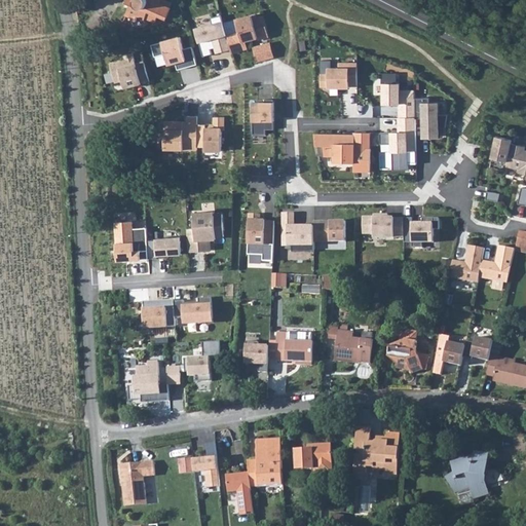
[(122,0),(122,1),(126,4),(123,10),(132,14),(130,16),(134,17),(136,14),(141,17),(143,14),(152,20),(155,15),(162,19),(168,9),(167,8),(158,3),(159,0),(122,0)]
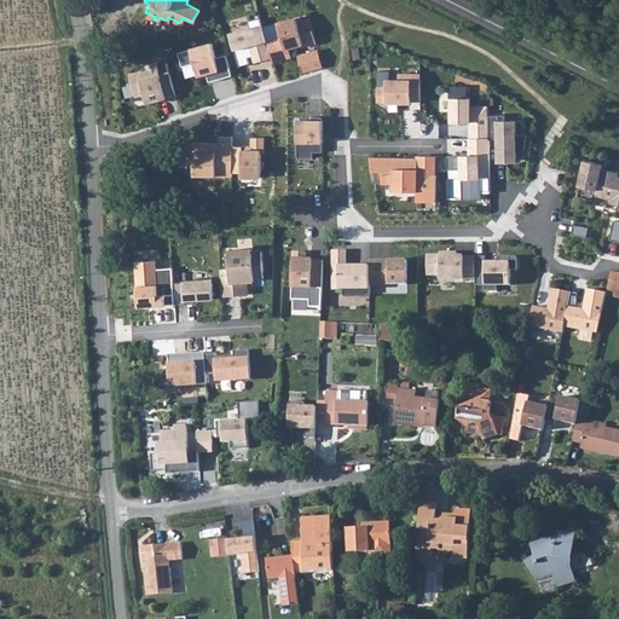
[(191,0),(187,0),(186,4),(197,10),(201,5),(191,0)]
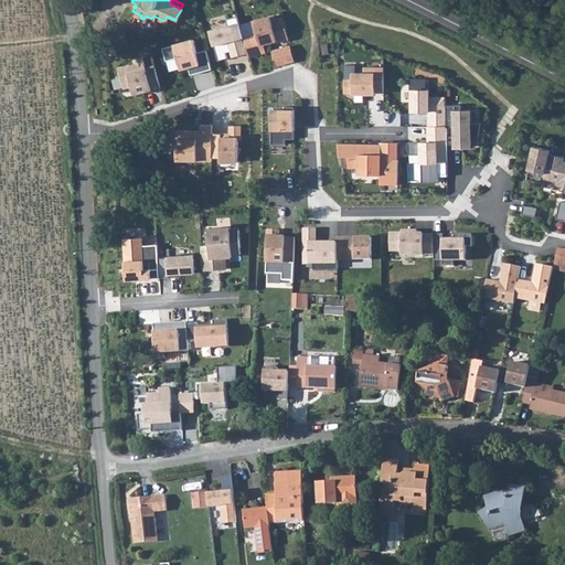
[(258,34),(244,39),(248,53),(249,56),(267,52),(265,43),(273,41),(272,40),(277,39),(278,42),(289,39),(284,17),(276,19),(275,14),(254,20),(258,34)]
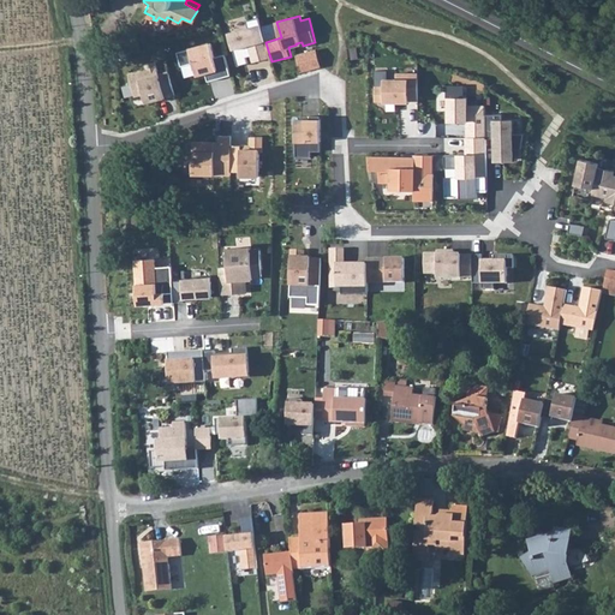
[(249,27),(230,33),(238,66),(249,63),(248,57),(251,55),(254,63),(270,58),(266,42),(260,17),(248,21),(249,27)]
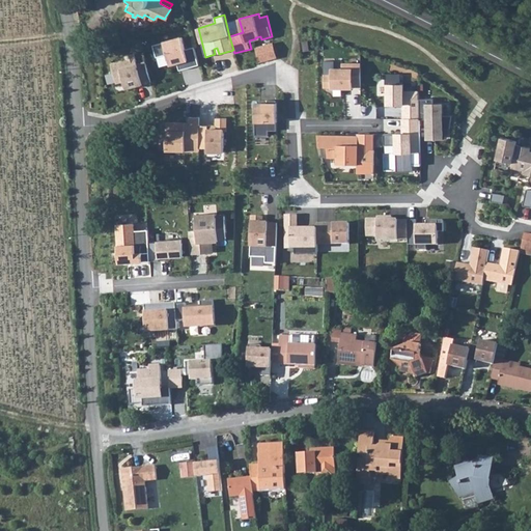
[(95,36),(83,39),(84,48),(86,48),(99,46),(95,36)]
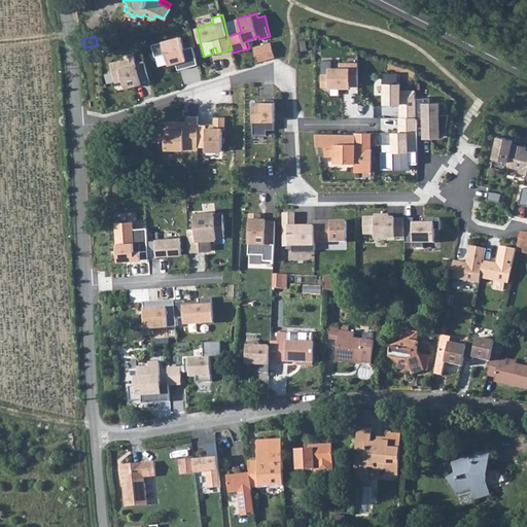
[(181,37),(152,44),(155,57),(166,54),(169,64),(177,62),(178,67),(187,64),(188,67),(198,64),(194,46),(184,49),(181,37)]
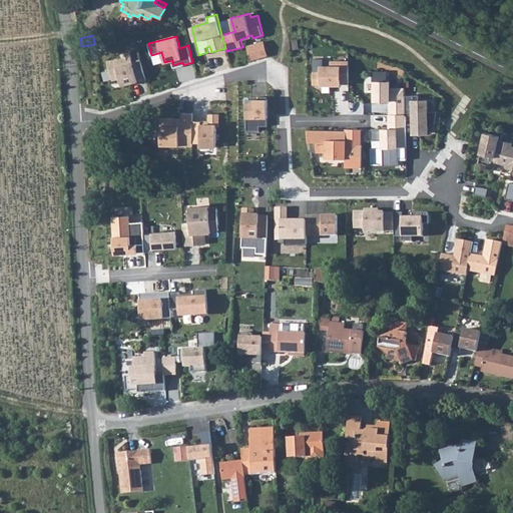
[(122,57),(108,61),(113,80),(120,78),(121,83),(137,79),(138,82),(146,79),(140,59),(133,61),(130,51),(121,53),(122,57)]
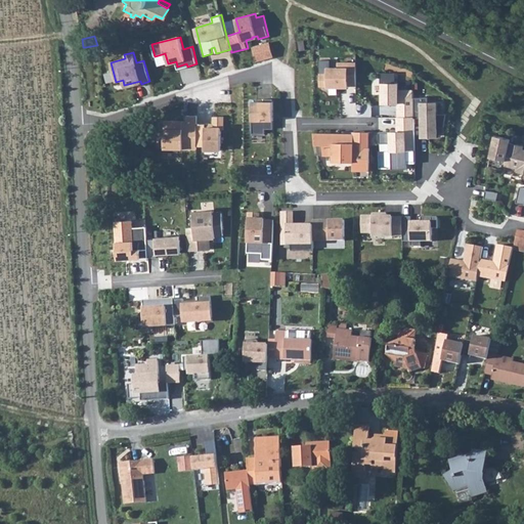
[(329,74),(320,74),(320,86),(329,86),(329,87),(349,87),(349,85),(357,85),(357,62),(339,62),(339,68),(329,68),(329,74)]
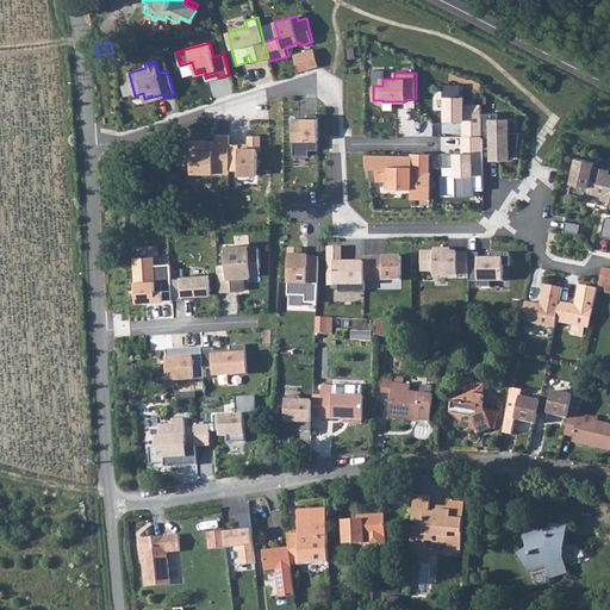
[(465,125),(465,137),(484,138),(484,106),(471,106),(470,99),(446,98),(446,124),(465,125)]
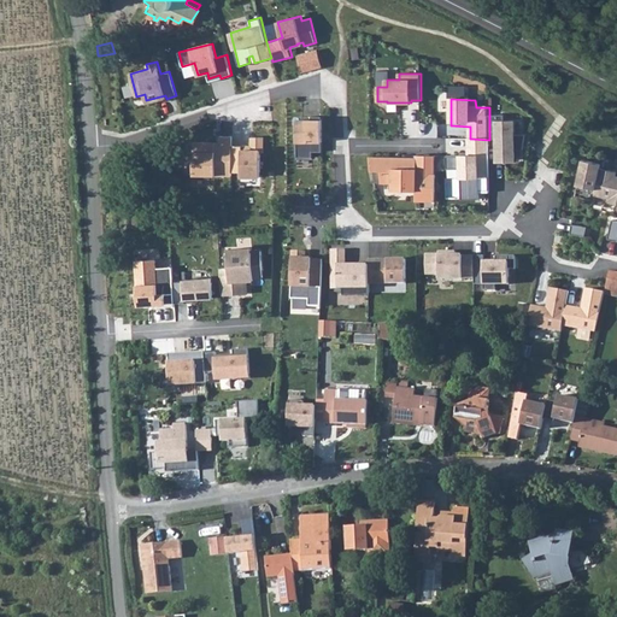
[(311,119),(297,119),(297,158),(312,158),(312,152),(322,152),(322,117),(311,117),(311,119)]
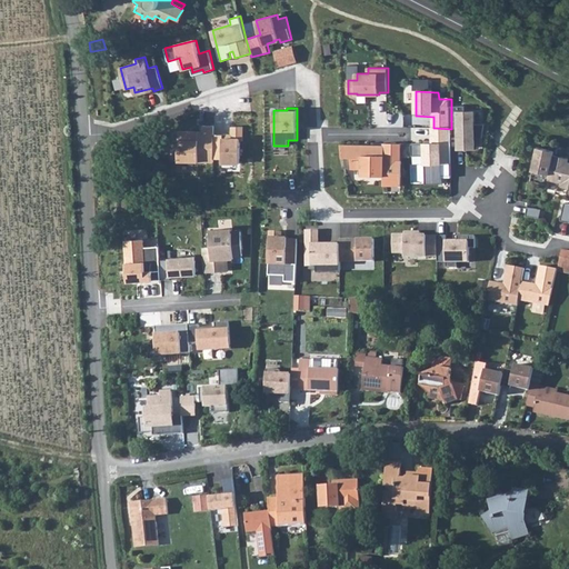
[(461,112),(461,152),(482,152),(482,140),(481,139),(480,113),(461,112)]
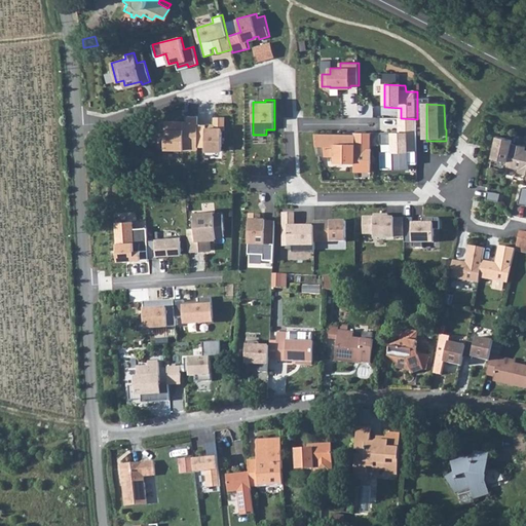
[(184,121),(165,121),(165,149),(197,150),(197,147),(198,124),(198,116),(188,116),(188,124),(184,124),(184,121)]
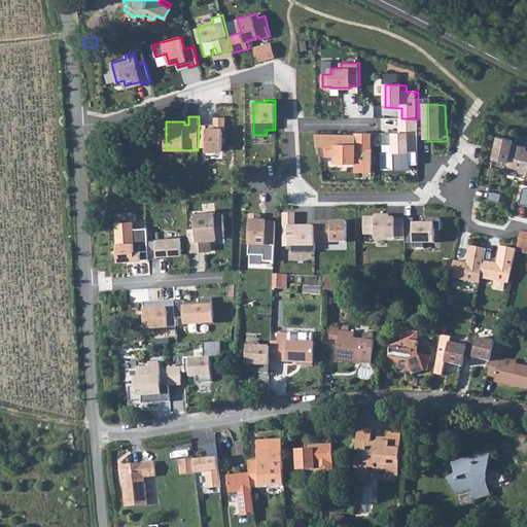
[(207,125),(199,125),(198,147),(206,147),(206,150),(222,151),(222,130),(224,130),(225,117),(215,116),(215,128),(207,128),(207,125)]
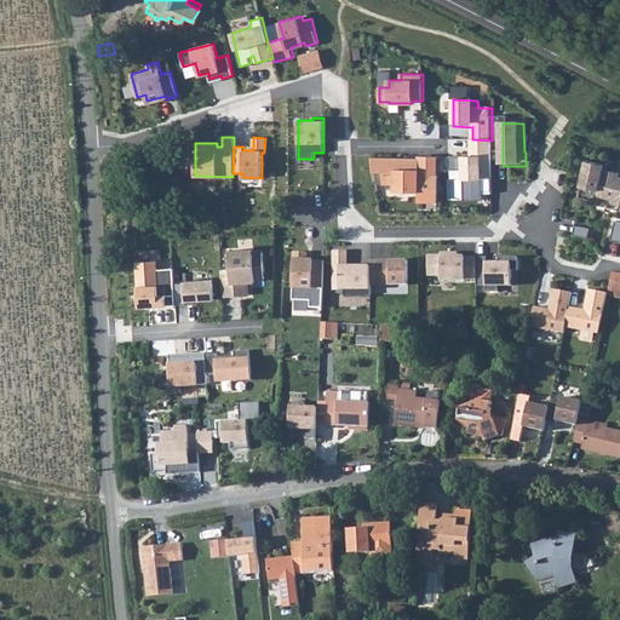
[(471,154),(470,138),(451,138),(451,154),(471,154)]
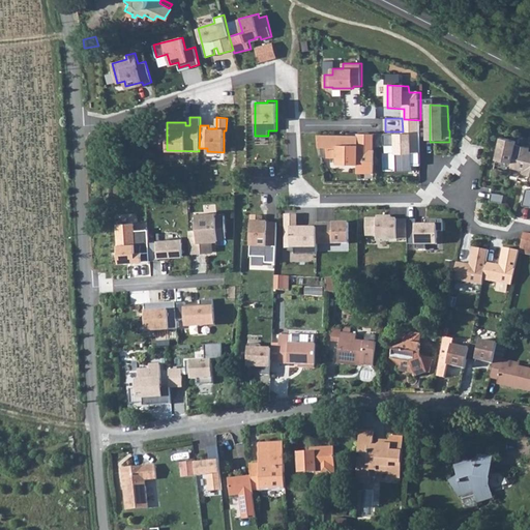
[(420,120),(404,119),(405,133),(384,134),(384,145),(396,144),(396,171),(412,171),(412,156),(422,154),(422,120),(420,120)]
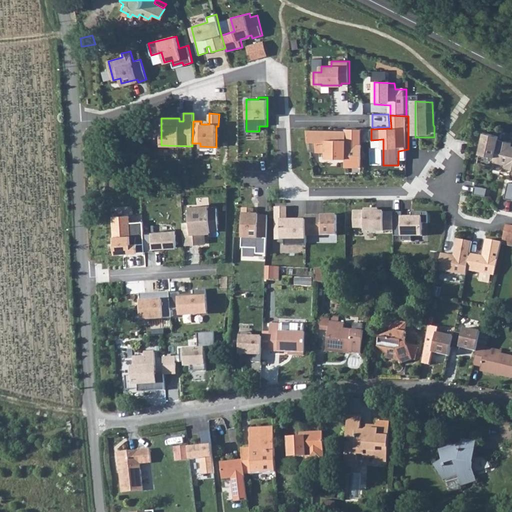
[(333,131),(306,130),(308,142),(316,142),(316,151),(326,151),(326,158),(361,158),(362,144),(346,143),(346,135),(333,135),(333,131)]
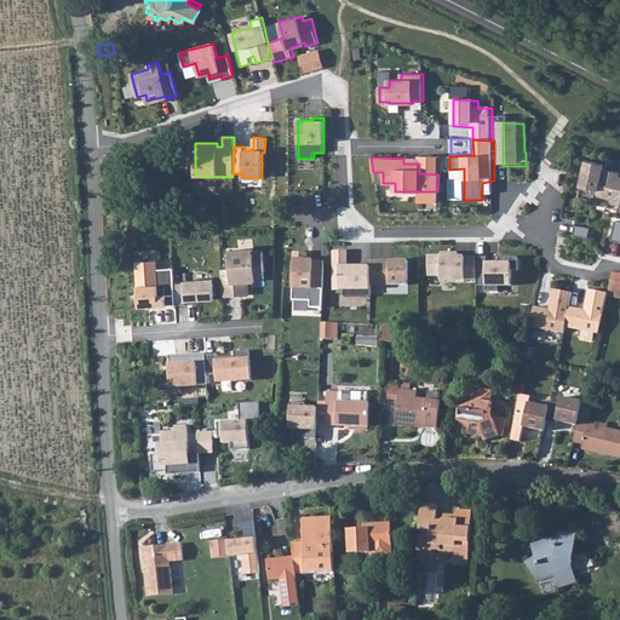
[(580,185),(600,190),(604,168),(606,164),(586,160),(580,185)]
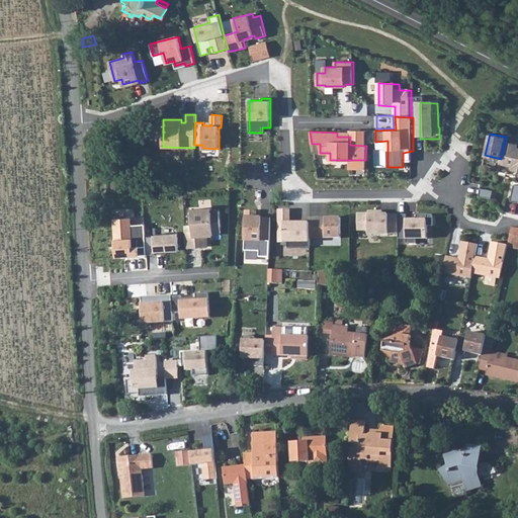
[(517,145),(517,144),(505,141),(501,159),(500,163),(513,166),(512,170),(517,171),(517,147),(517,148),(517,145)]
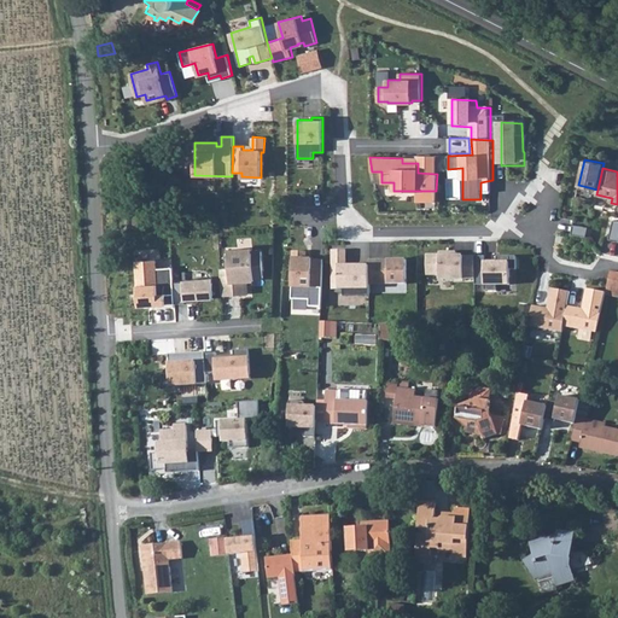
[(589,227),(573,225),(572,234),(587,237),(589,227)]
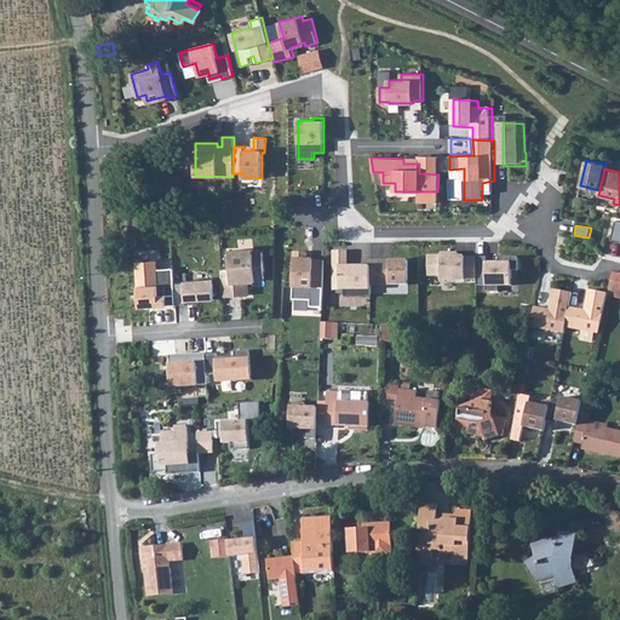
[(230,269),(222,270),(223,297),(248,296),(248,281),(256,281),(256,279),(264,279),(263,252),(253,252),(253,250),(230,251),(230,269)]
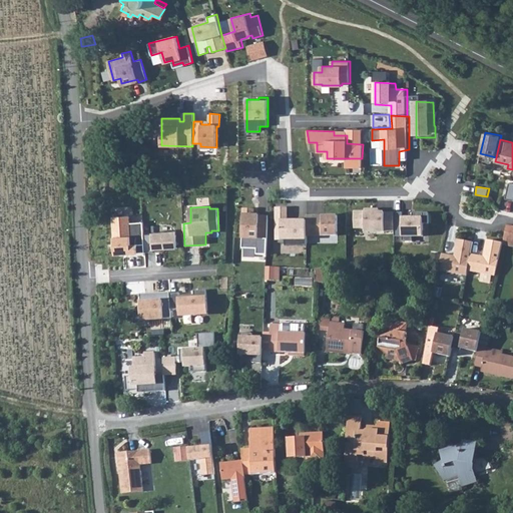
[(287,207),(277,207),(277,239),(285,239),(285,245),(307,245),(307,235),(307,218),(294,218),(294,220),(286,220),(286,217),(287,217),(287,207)]
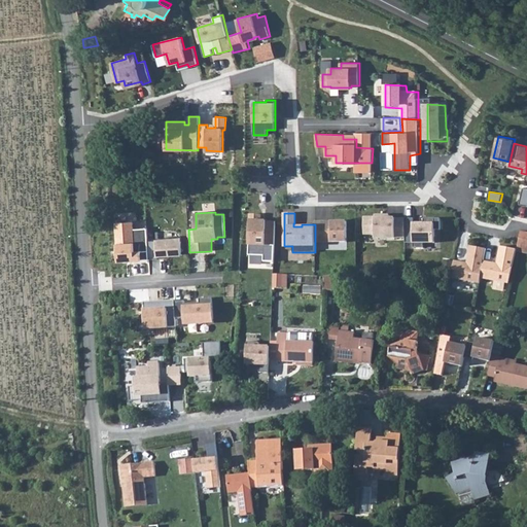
[(260,215),(249,214),(248,255),(264,256),(262,261),(273,261),(275,221),(266,221),(266,223),(259,223),(260,215)]
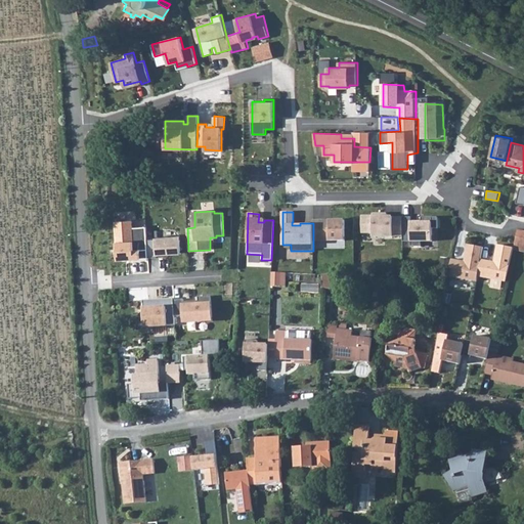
[(374,216),(362,216),(362,233),(374,233),(374,236),(403,236),(403,217),(388,217),(388,214),(374,214),(374,216)]
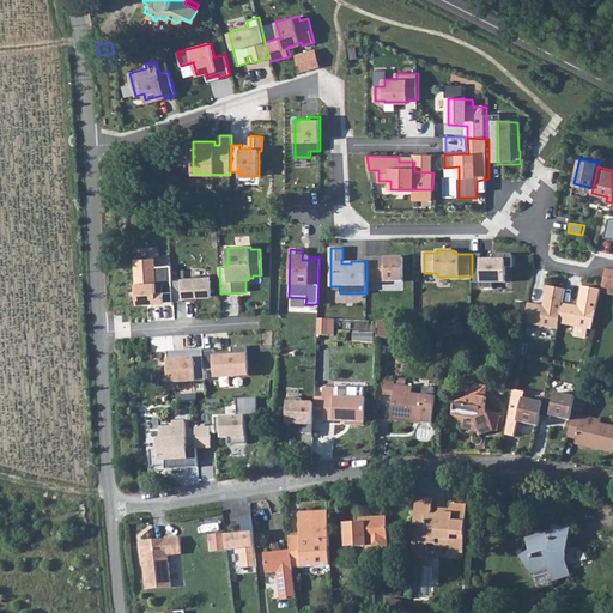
[(481,254),(472,254),(472,277),(472,283),(481,283),(481,289),(493,289),(493,283),(507,283),(507,267),(513,267),(513,254),(493,254),(493,260),(481,260),(481,254)]
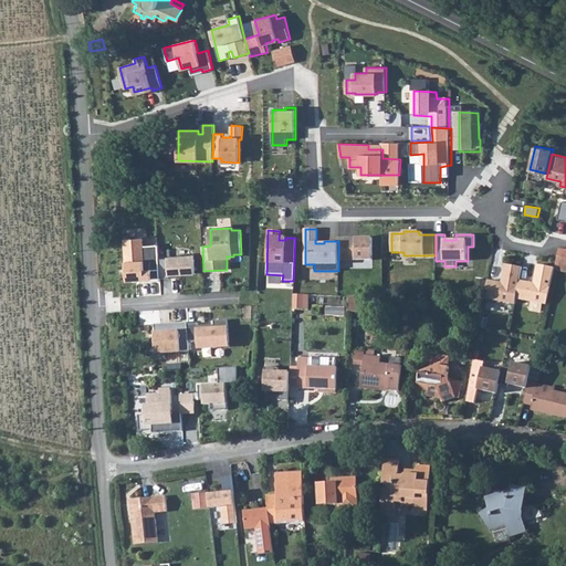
[(144,238),(125,240),(127,281),(139,280),(138,278),(145,278),(145,280),(160,279),(158,245),(144,247),(144,238)]
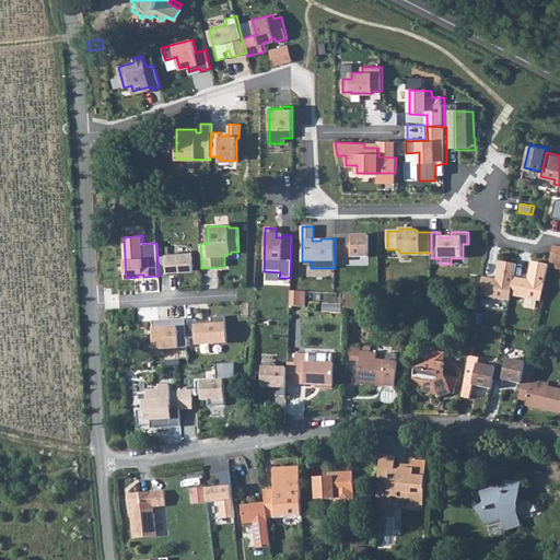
[(369,235),(335,235),(335,238),(335,257),(369,257),(369,235)]
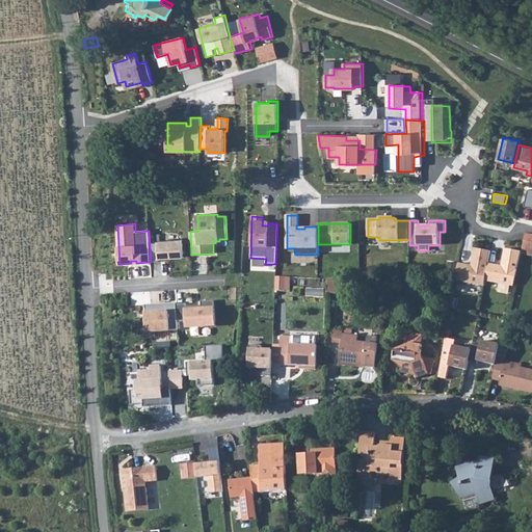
[(521,251),(521,254),(531,256),(531,235),(525,234),(521,251)]
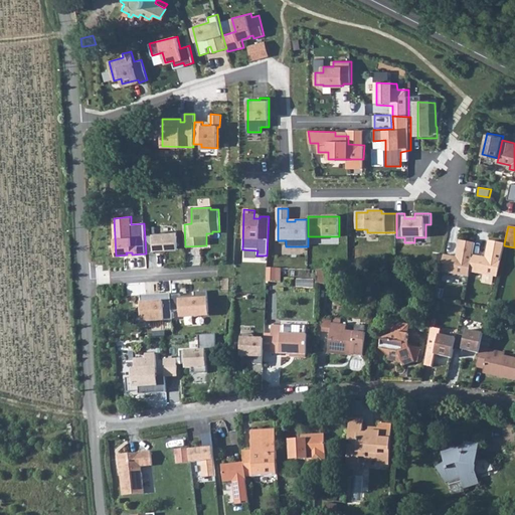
[(156,234),(157,252),(182,251),(182,233),(156,234)]
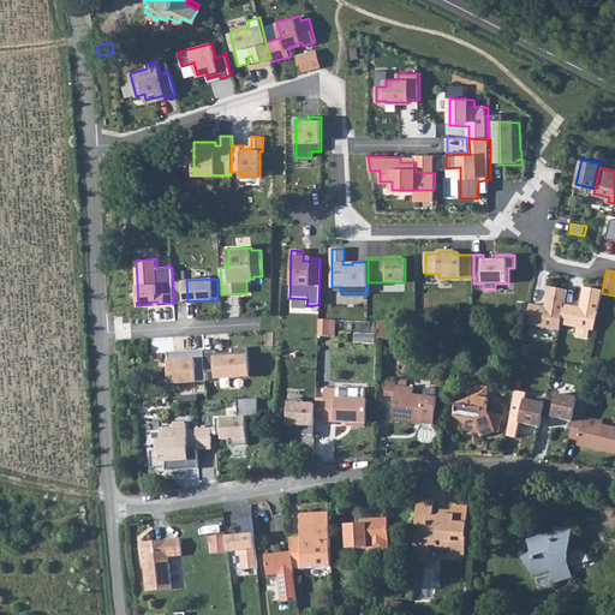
[(568,291),(549,287),(544,310),(539,309),(541,306),(531,304),(526,324),(561,330),(562,324),(566,305),(568,291)]
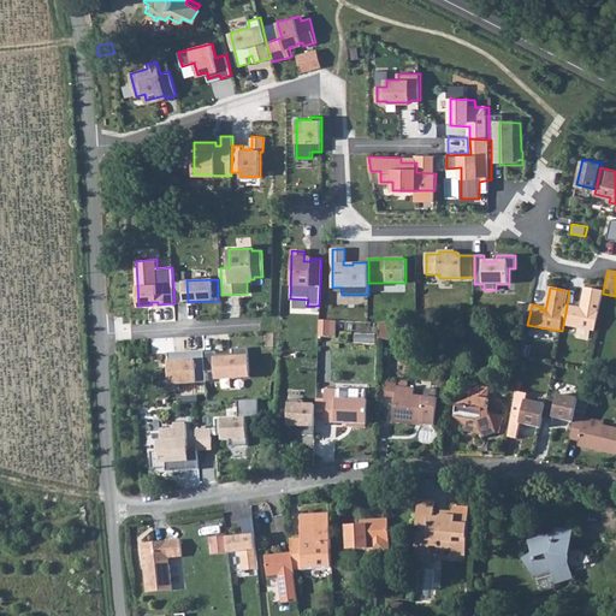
[(603,291),(584,288),(580,311),(574,311),(575,307),(567,306),(563,325),(594,331),(603,294),(603,291)]
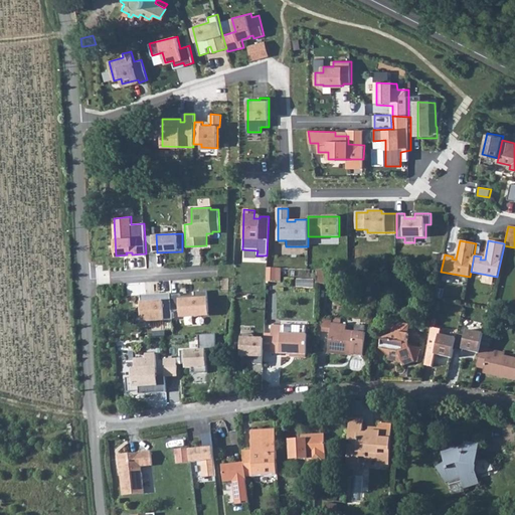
[(319,270),(317,271),(317,284),(325,284),(326,269),(319,270)]
